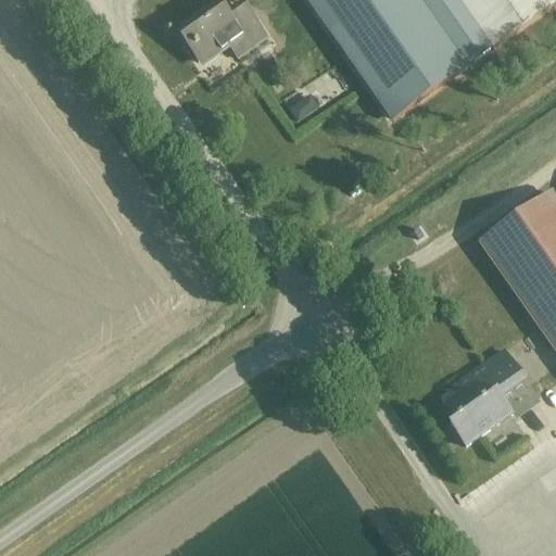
[(306,0),(392,122),(464,71),(414,0),(306,0)]
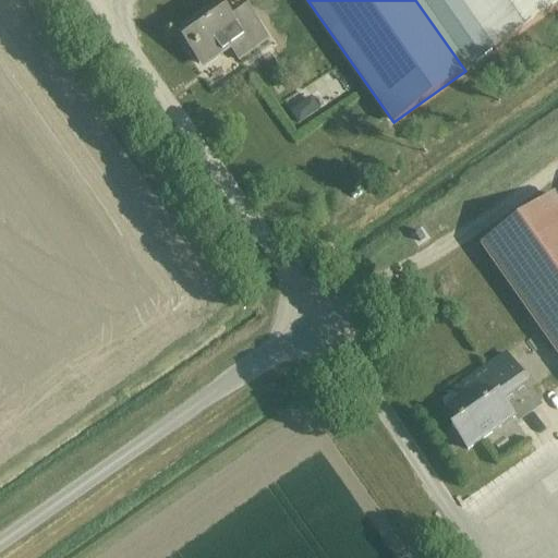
[(457,0),(494,51),(554,9),(547,0),(457,0)]
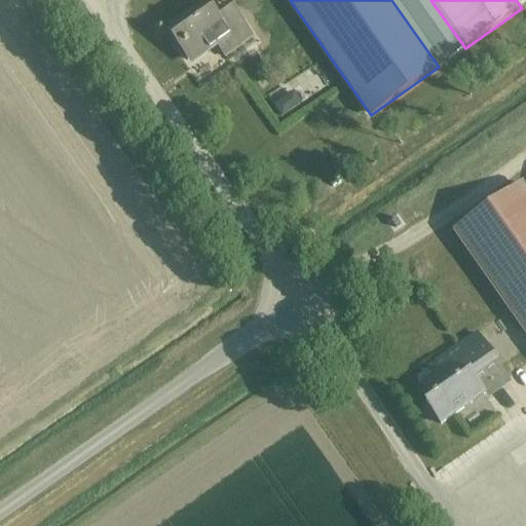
[(225,58),(253,38),(236,14),(222,25),(205,2),(165,30),(180,50),(184,47),(194,62),(217,46),(225,58)]
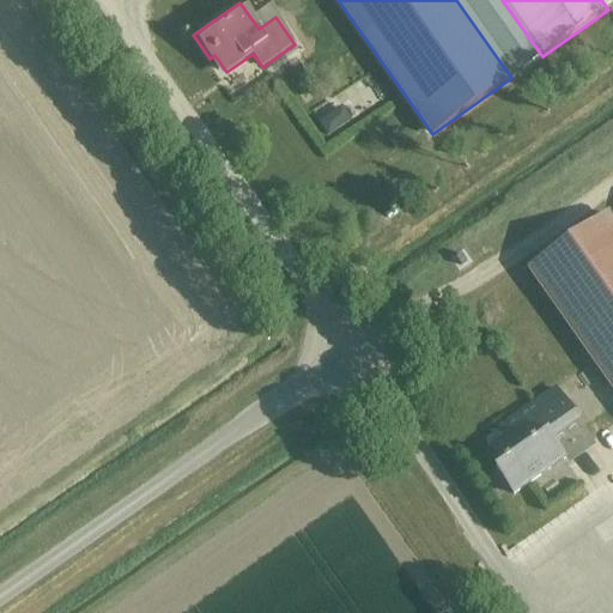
[(612,222),(608,216),(529,272),(612,390),(612,222)]
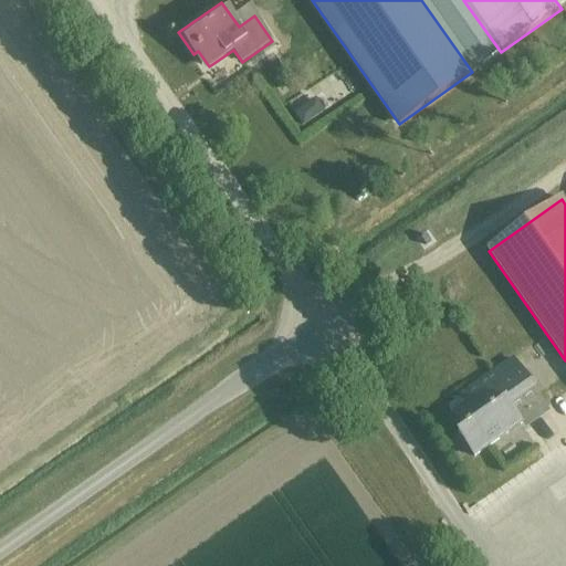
[(463,430),(458,433),(474,457),(507,433),(504,428),(517,419),(507,405),(532,388),(513,360),(447,406),(463,430)]
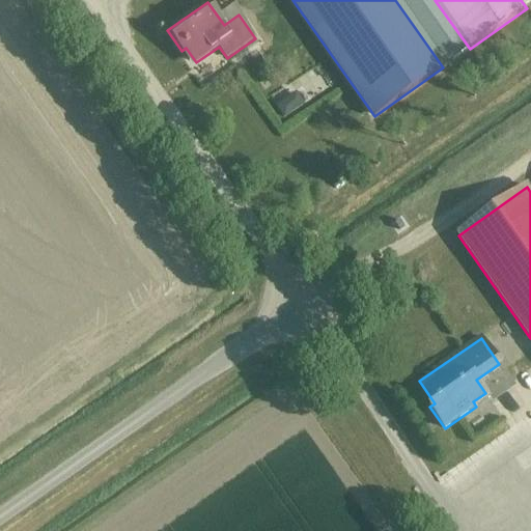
[(501,386),(480,403),(495,419),(515,401),(501,386)]
